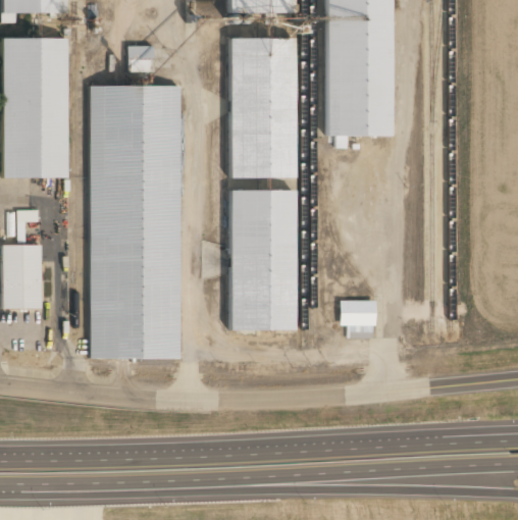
[(3,0),(3,21),(18,21),(18,11),(67,12),(67,0),(3,0)]
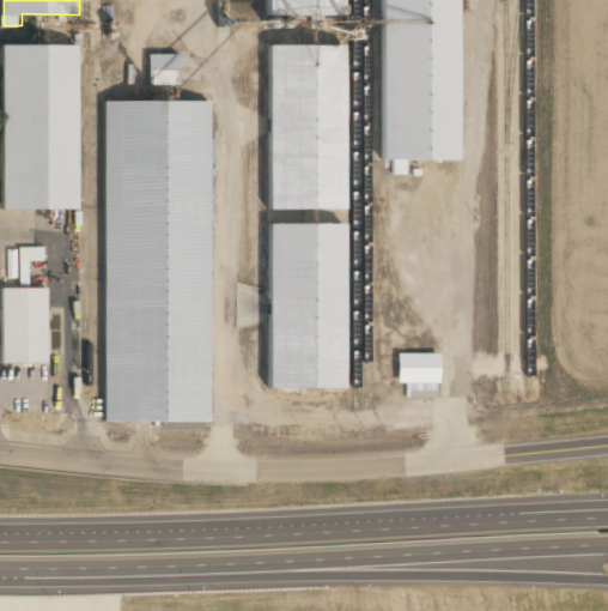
[(271,0),(271,16),(347,16),(346,0),(271,0)]
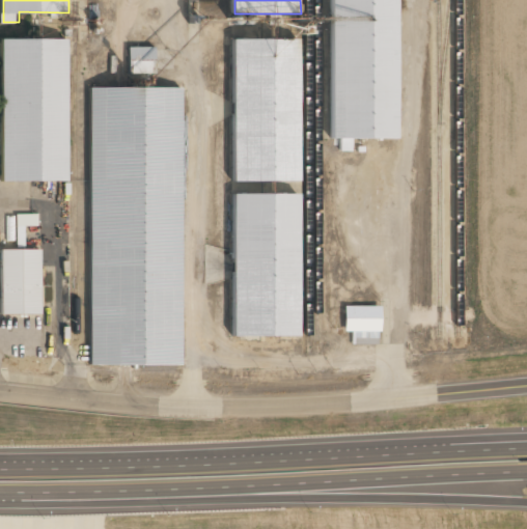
[(68,38),(3,38),(4,181),(70,181),(68,38)]
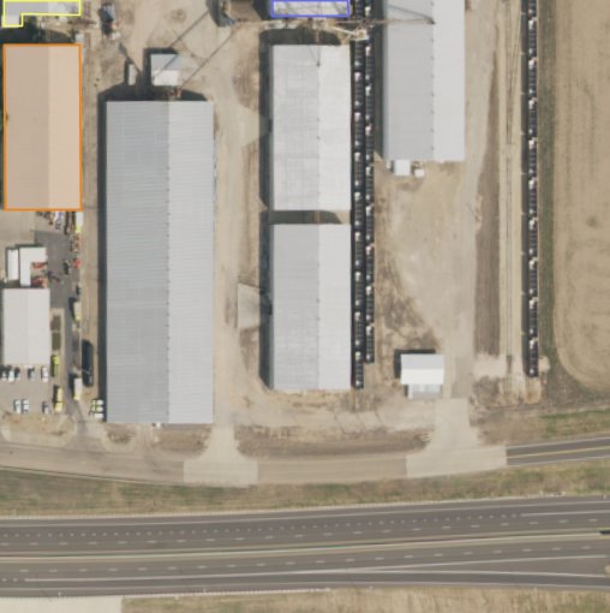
[(183,53),(153,53),(153,84),(183,83),(183,53)]
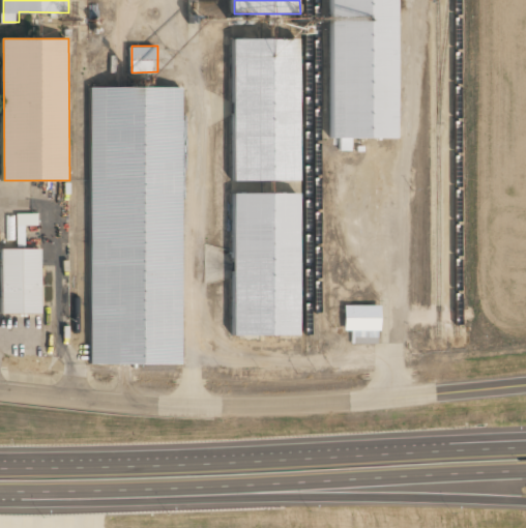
[(343,150),(354,149),(354,138),(343,138),(343,150)]
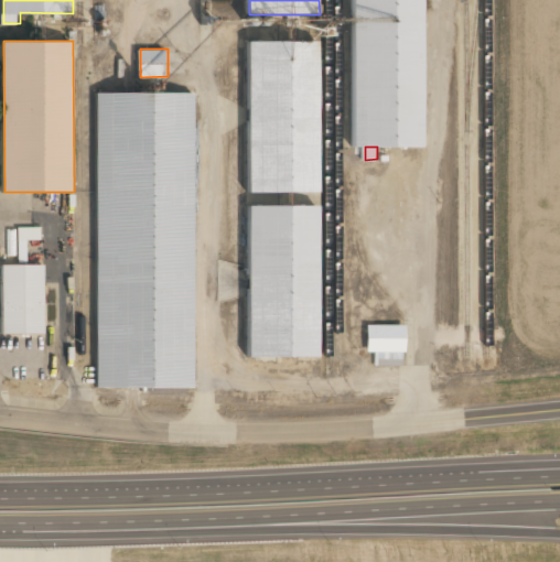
[(250,205),(251,356),(321,356),(320,205),(250,205)]
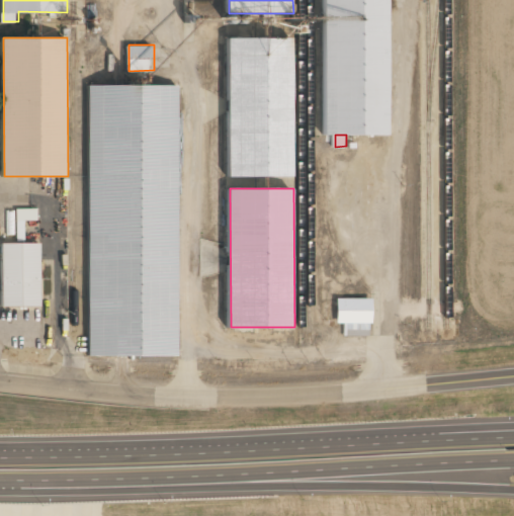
[(40,207),(19,207),(20,231),(27,231),(27,220),(40,219),(40,207)]
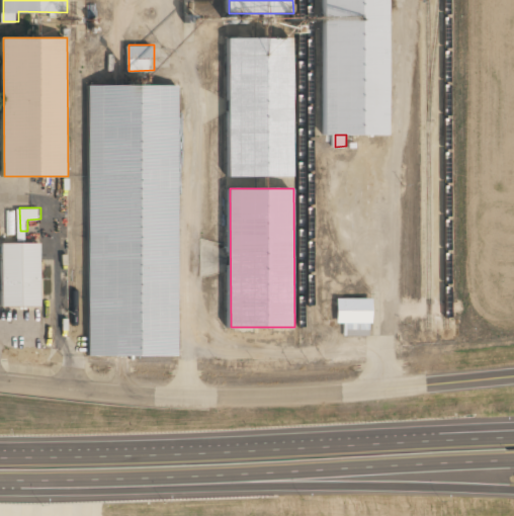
[(93,356),(181,354),(180,326),(175,324),(166,324),(164,323),(161,327),(148,319),(148,315),(146,317),(136,318),(135,279),(123,273),(123,267),(118,267),(118,268),(117,242),(113,240),(113,227),(102,221),(102,211),(98,219),(98,213),(90,213),(93,356)]
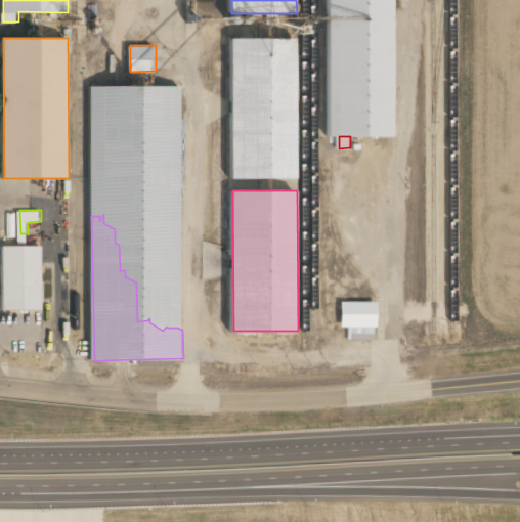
[(4,245),(4,309),(43,309),(43,245),(4,245)]
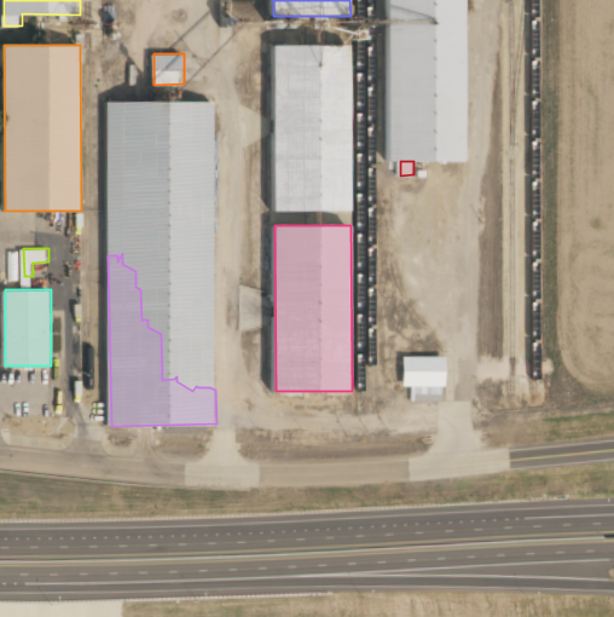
[(447,356),(406,356),(405,385),(415,385),(415,401),(446,401),(447,356)]
